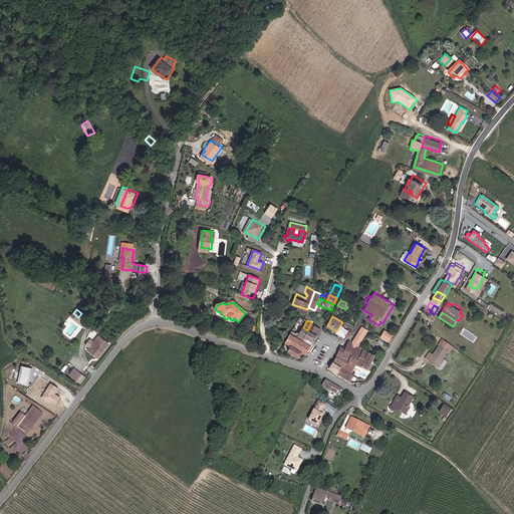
[(353,329),(342,322),(336,331),(344,336),(345,335),(348,337),(353,329)]
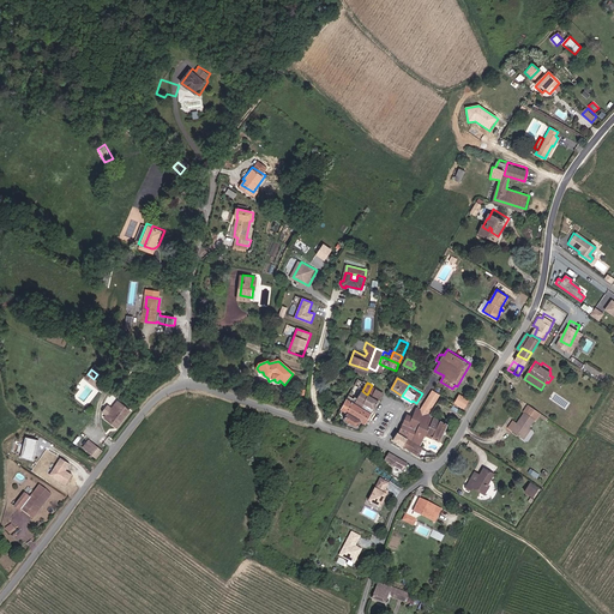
[(384,391),(377,387),(372,397),(379,401),(384,391)]
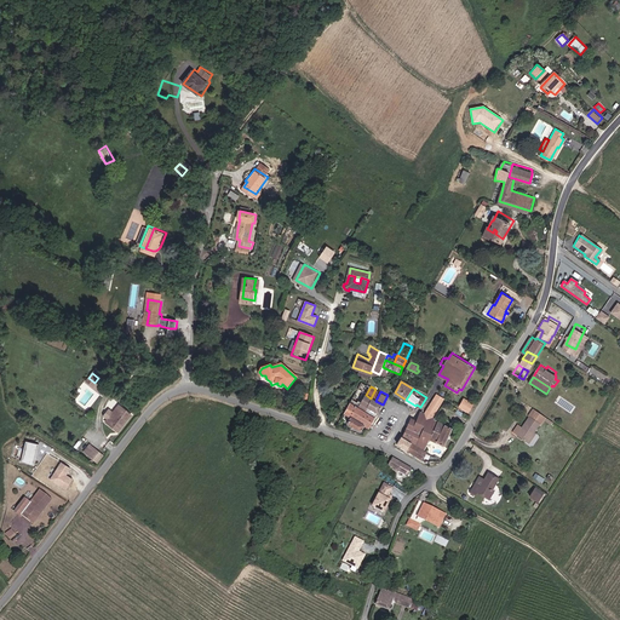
[(441,401),(436,397),(426,412),(432,415),(441,401)]
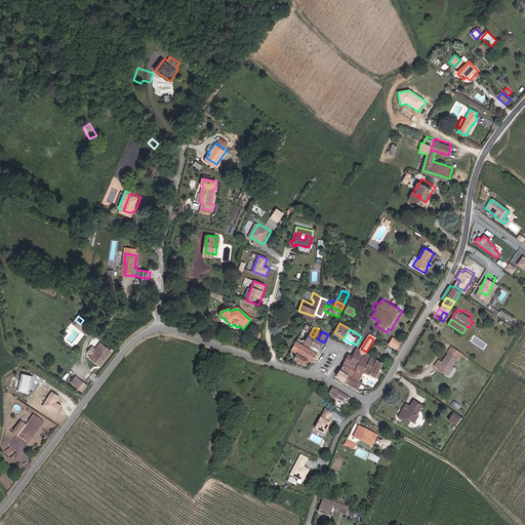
[(324,342),(318,339),(314,337),(311,342),(321,349),(324,342)]
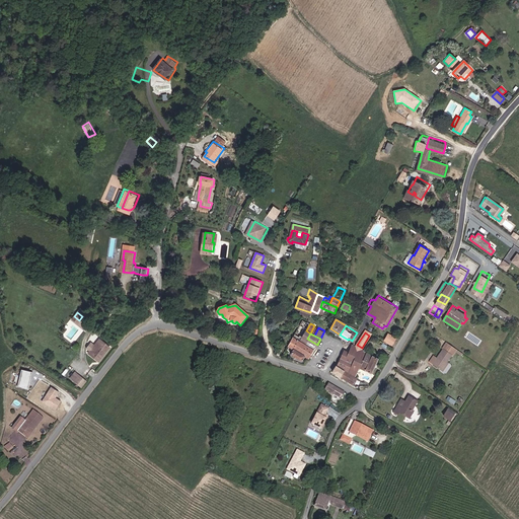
[(388,334),(385,340),(392,345),(396,339),(388,334)]
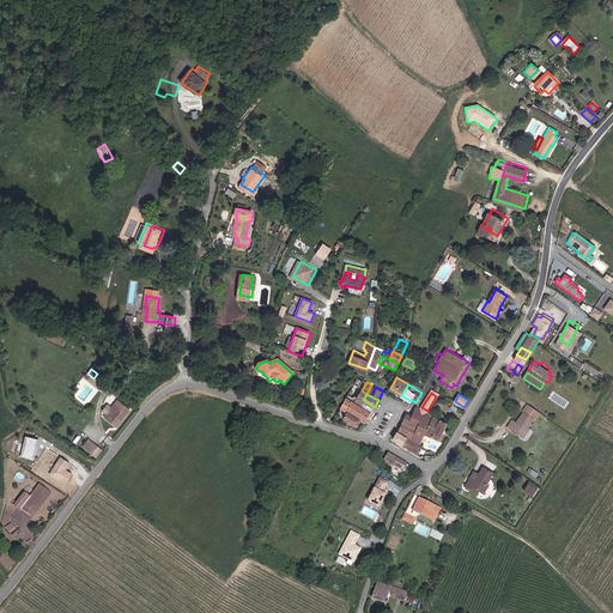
[(360,419),(365,423),(371,412),(353,402),(354,401),(346,398),(340,407),(346,412),(344,417),(357,425),(360,419)]
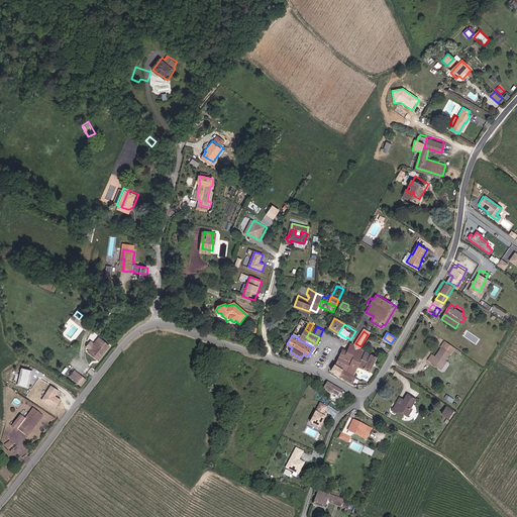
[(99,337),(95,343),(89,351),(99,359),(110,345),(101,338),(100,338),(99,337)]
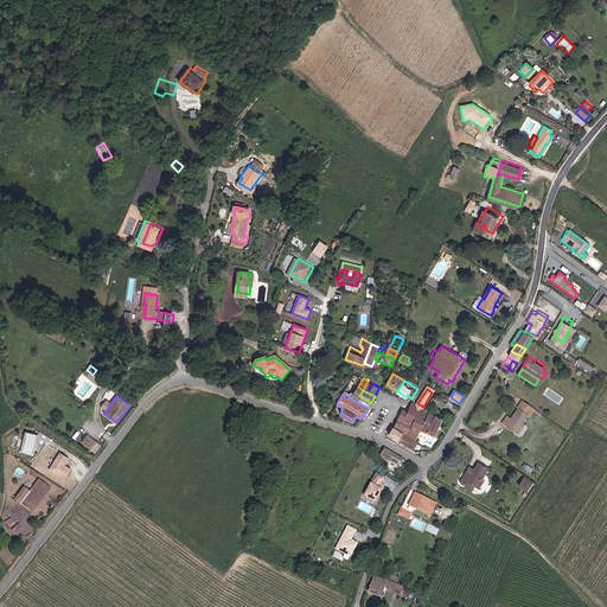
[(512,417),(508,425),(517,432),(523,423),(530,415),(531,416),(536,409),(523,400),(517,407),(519,408),(512,417)]
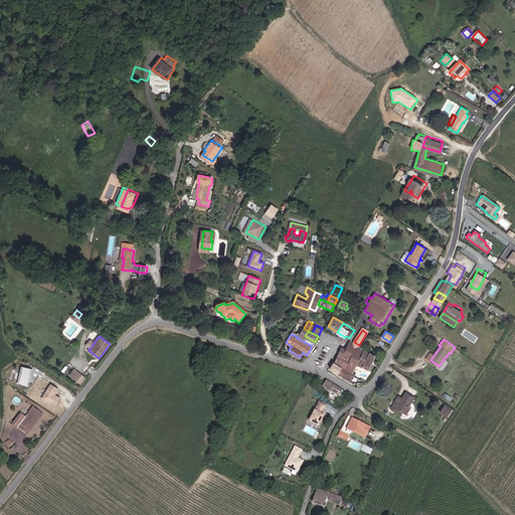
[(357,364),(360,357),(363,350),(361,348),(350,343),(346,349),(342,347),(335,361),(353,373),(357,364)]
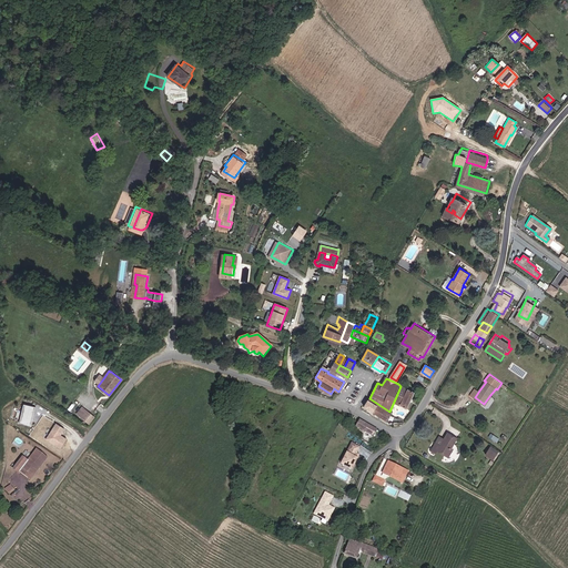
[(404,396),(397,394),(394,402),(406,407),(414,393),(407,389),(404,396)]
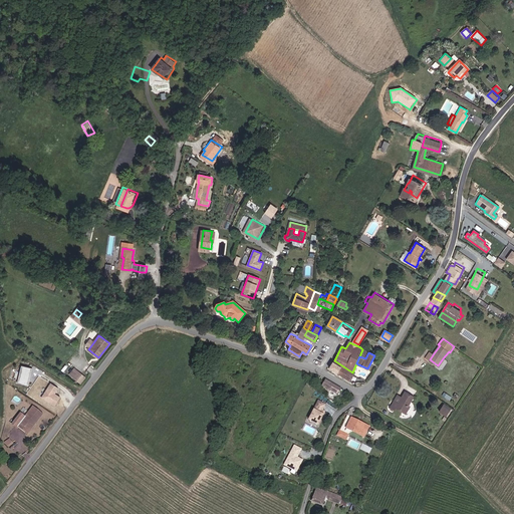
[(350,380),(354,374),(333,361),(330,367),(350,380)]
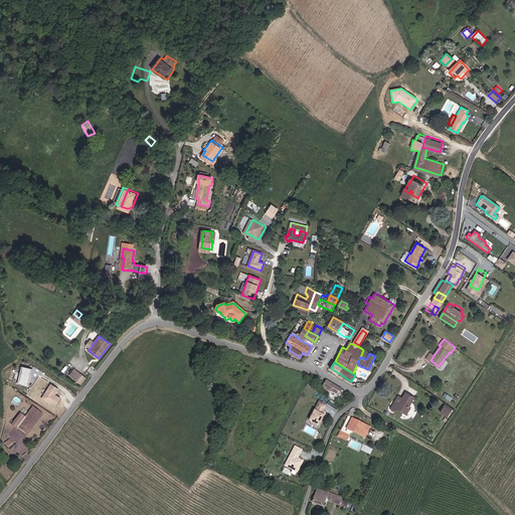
[(28,387),(32,370),(21,367),(18,384),(28,387)]
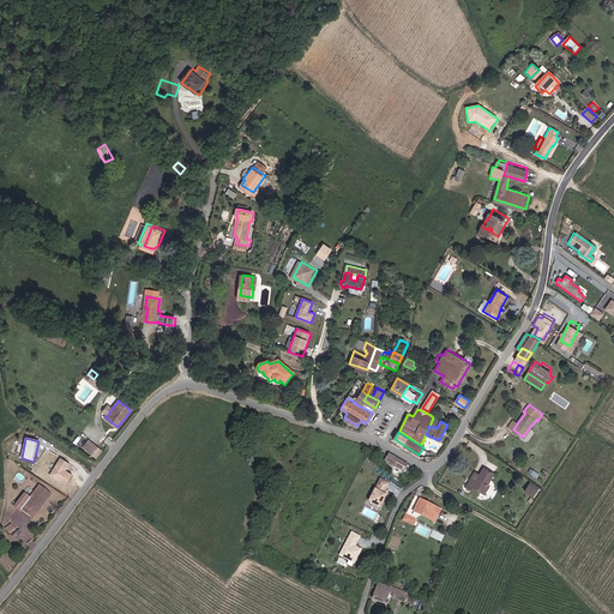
[(98,447),(90,440),(84,447),(92,453),(98,447)]
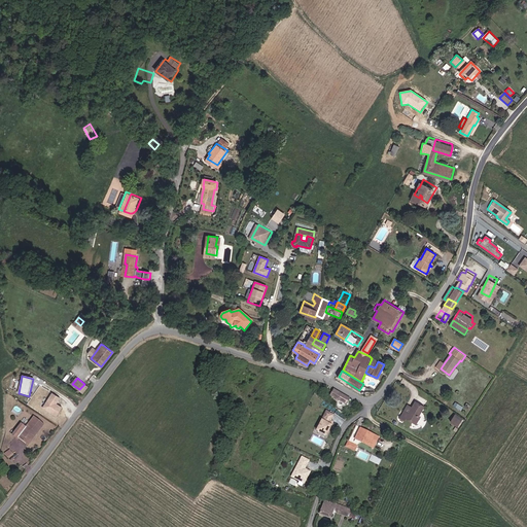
[(334,389),(330,394),(347,405),(350,399),(334,389)]
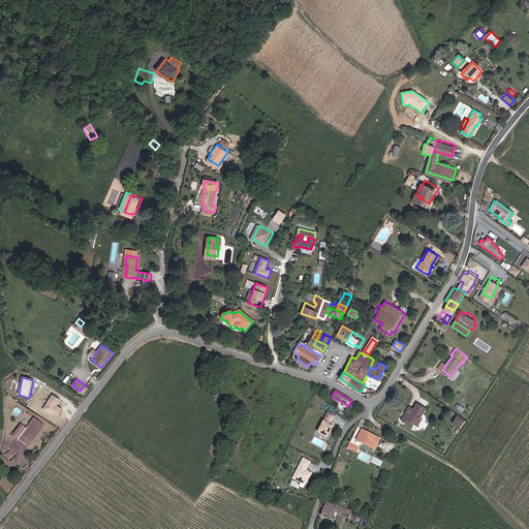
[(52,394),(42,409),(56,418),(62,409),(57,405),(60,400),(52,394)]
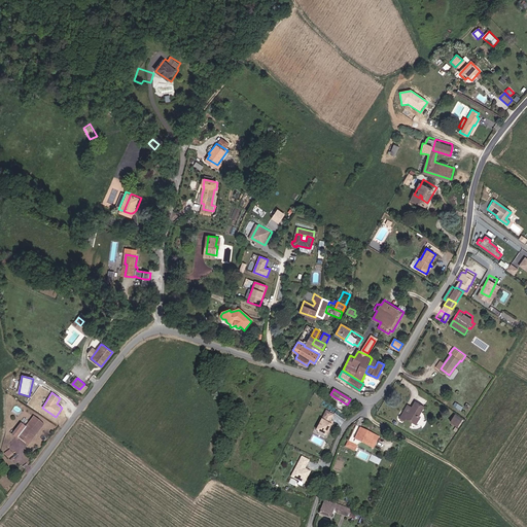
[(418,416),(419,416),(424,407),(416,400),(409,412),(405,410),(400,417),(403,419),(406,417),(414,422),(418,416)]
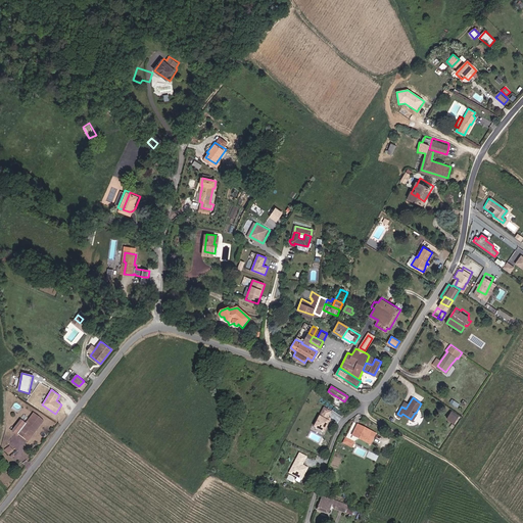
[(315,425),(325,430),(332,417),(329,416),(331,414),(332,410),(325,407),(315,425)]
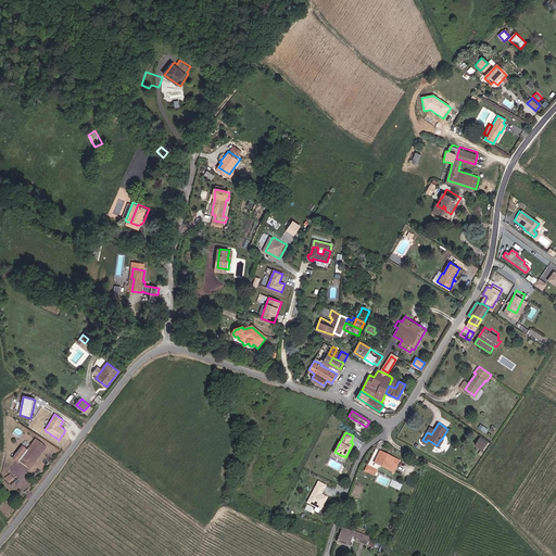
[(477,445),(485,450),(491,441),(481,437),(477,445)]
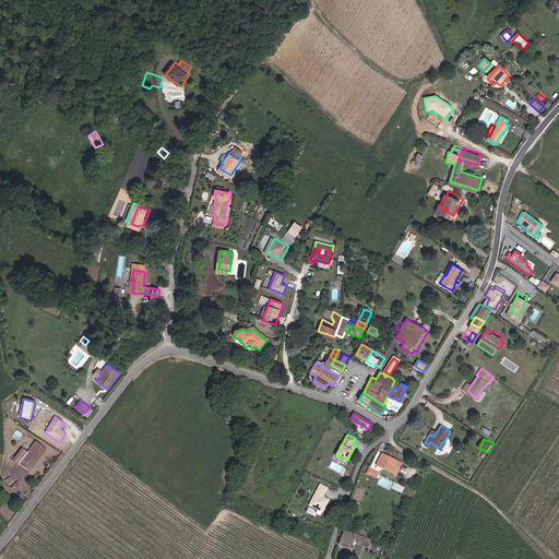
[(32,467),(39,459),(42,460),(48,451),(38,443),(30,455),(25,451),(15,463),(21,467),(22,465),(26,468),(28,465),(32,467)]
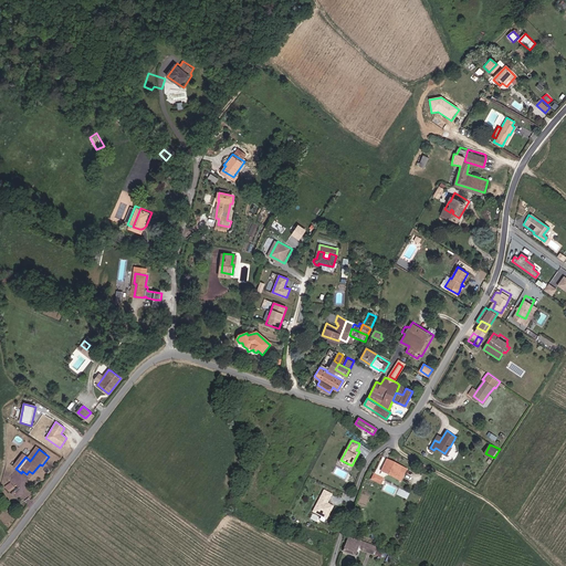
[(381,472),(402,481),(406,473),(408,469),(388,459),(381,472)]
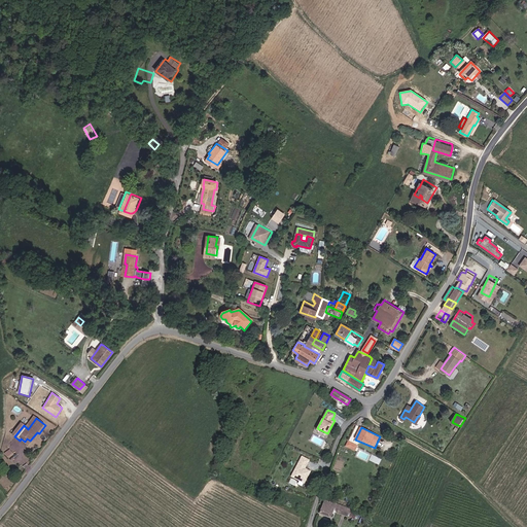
[(30,446),(39,433),(37,432),(30,441),(27,438),(25,442),(30,446)]
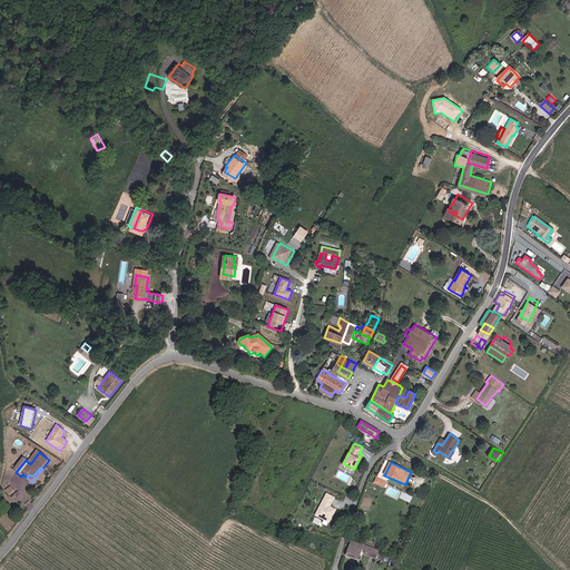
[(387,482),(379,478),(376,483),(385,488),(387,482)]
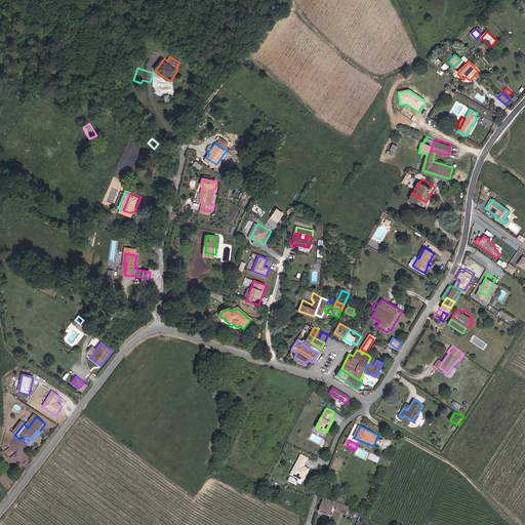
[(309,458),(301,454),(291,474),(304,481),(310,470),(305,467),(309,458)]
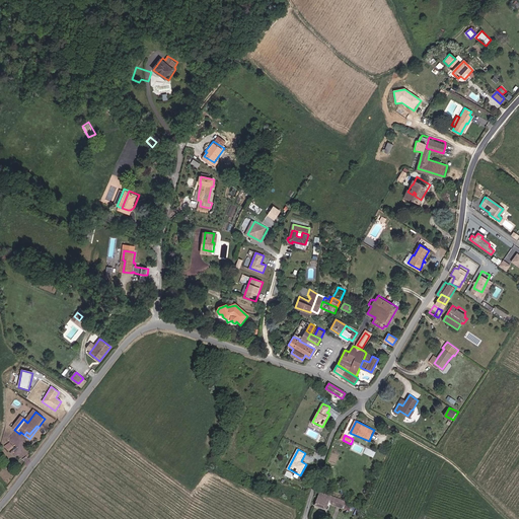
[(325,509),(330,511),(334,503),(335,500),(329,499),(330,496),(320,492),(314,506),(325,510),(325,509)]
